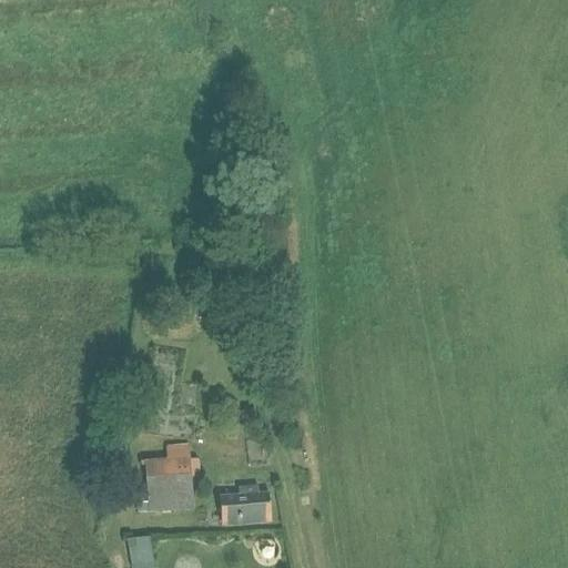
[(223,298),(225,316),(237,315),(235,296),(223,298)]
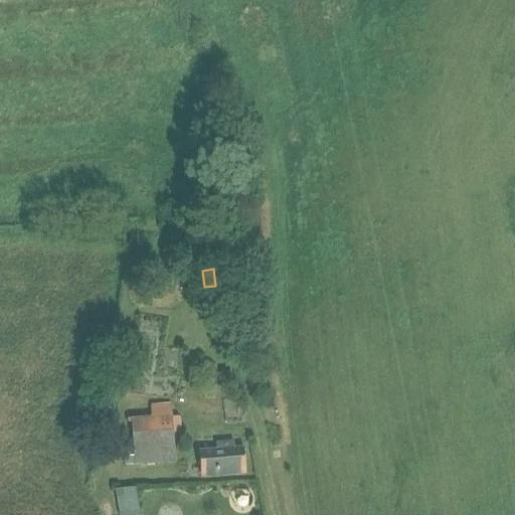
[(132,418),(134,448),(124,449),(126,466),(175,463),(174,434),(181,434),(180,416),(172,417),(171,403),(151,404),(152,416),(132,418)]
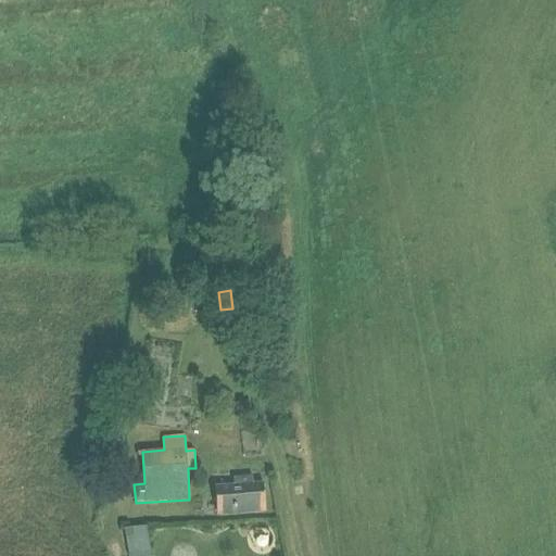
[(215,487),(216,515),(265,513),(263,484),(253,485),(253,478),(234,479),(234,485),(215,487)]
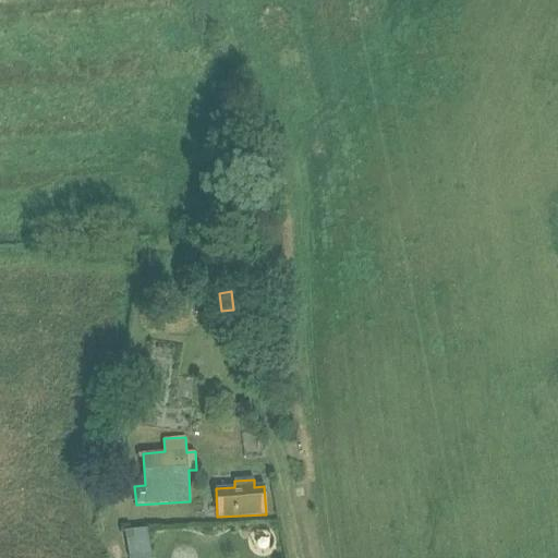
[(259,526),(262,540),(278,537),(277,523),(259,526)]
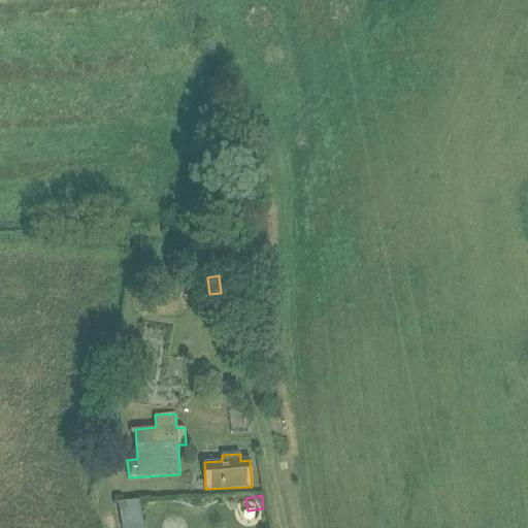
[(142,527),(139,500),(118,502),(122,527),(142,527)]
